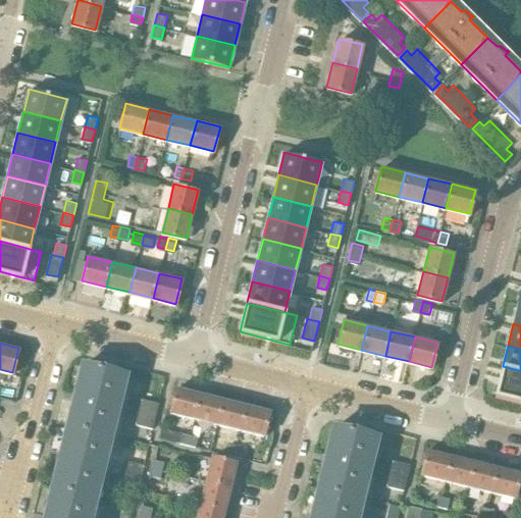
[(68,425),(109,435),(124,372),(84,362),(68,425)]
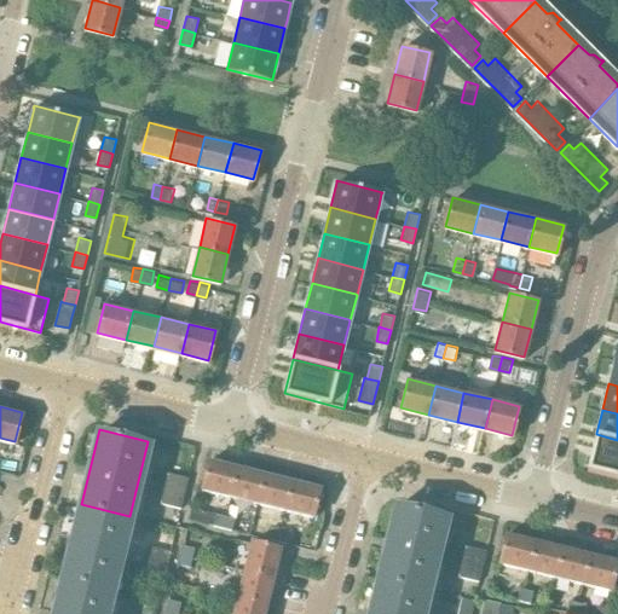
[(617,440),(596,434),(588,469),(617,476),(617,440)]
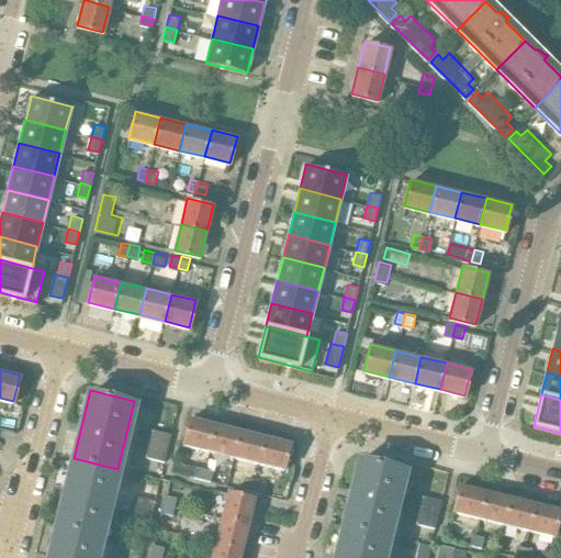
[(209,449),(215,423),(190,416),(183,443),(209,449)]
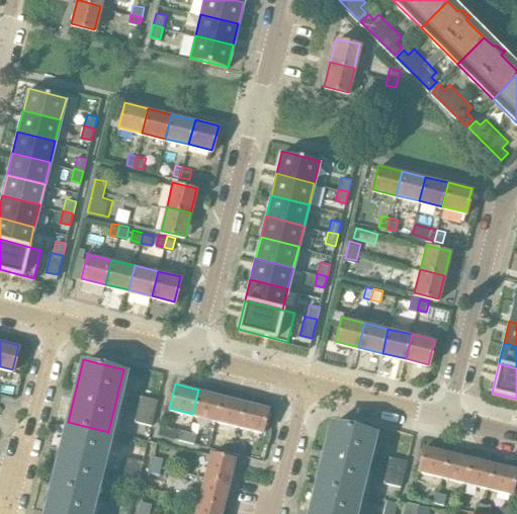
[(192,414),(216,419),(222,396),(198,390),(192,414)]
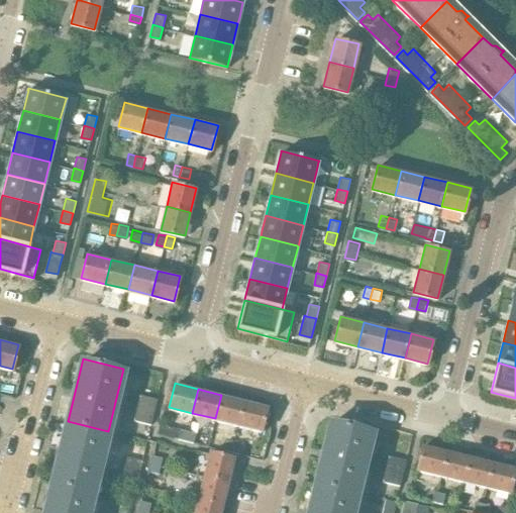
[(152,422),(159,397),(141,393),(135,418),(152,422)]
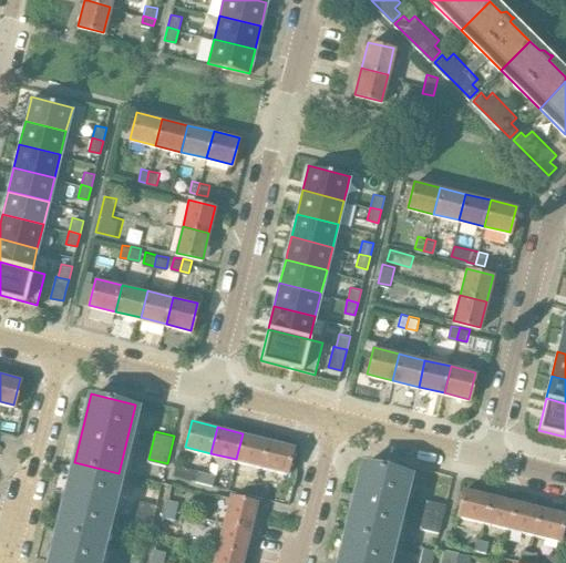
[(236,459),(261,466),(268,439),(243,433),(236,459)]
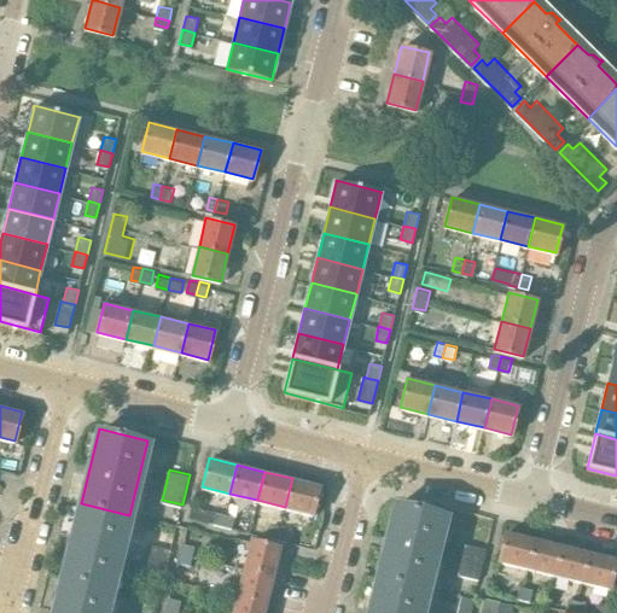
[(292,478),(285,507),(313,514),(320,485),(292,478)]
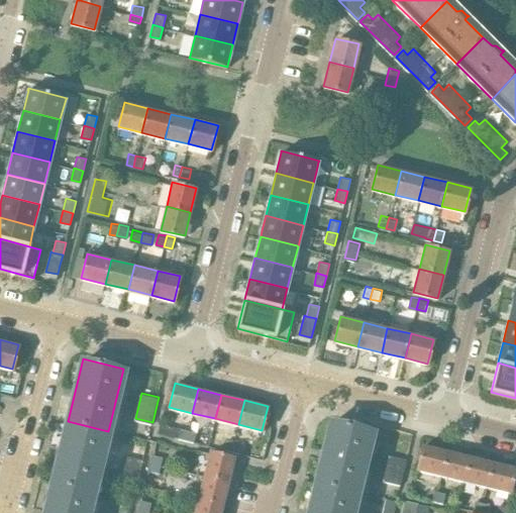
[(317,483),(356,493),(372,430),(332,420),(317,483)]
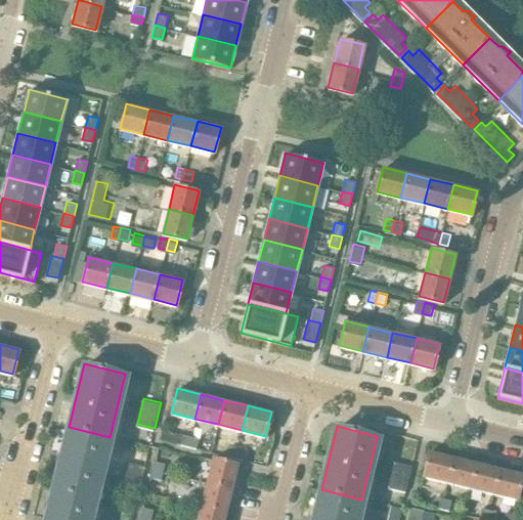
[(94,500),(110,437),(69,427),(53,489),(94,500)]
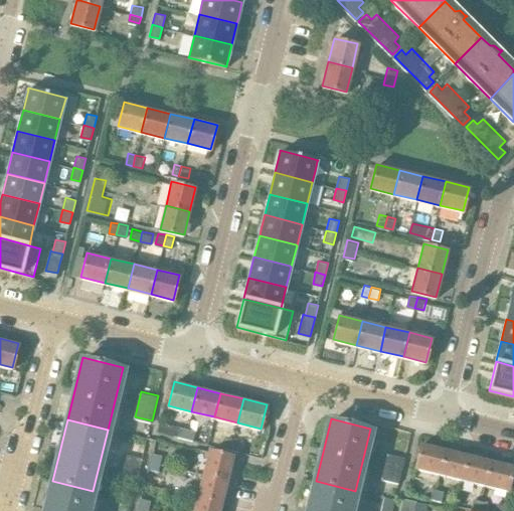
[(181,426),(178,436),(184,437),(187,427),(181,426)]
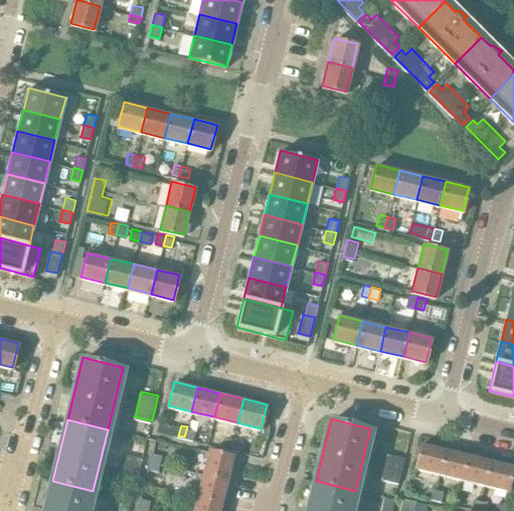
[(194,439),(196,429),(187,427),(184,437),(194,439)]
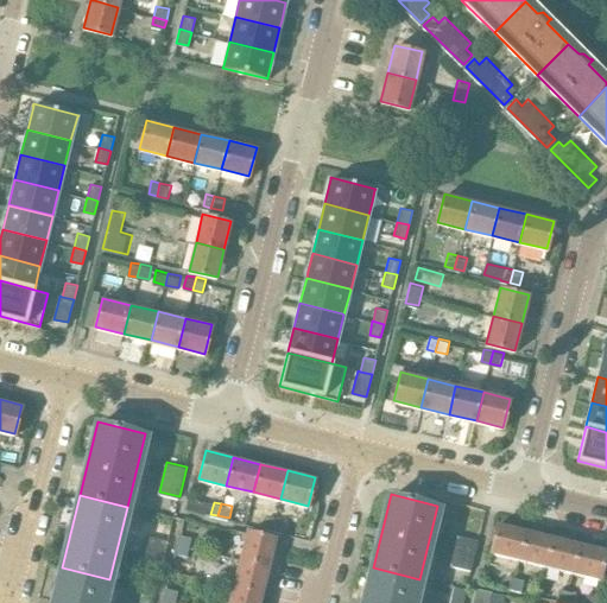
[(267,514),(265,527),(272,528),(276,516),(267,514)]
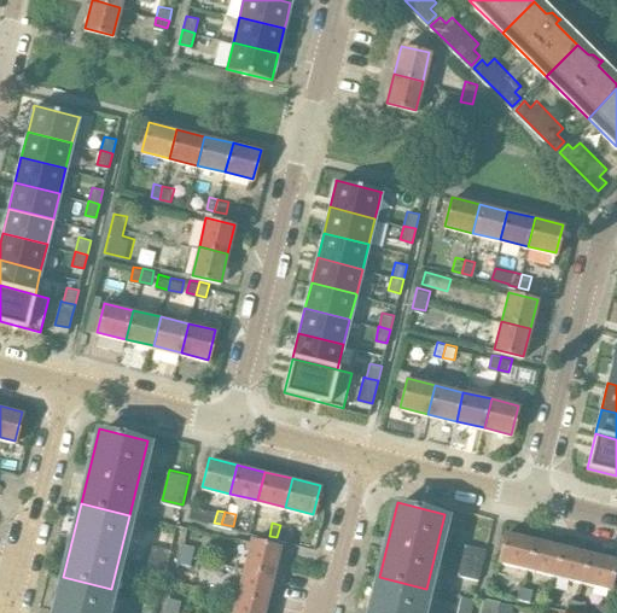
[(287,539),(290,527),(280,525),(277,537),(287,539)]
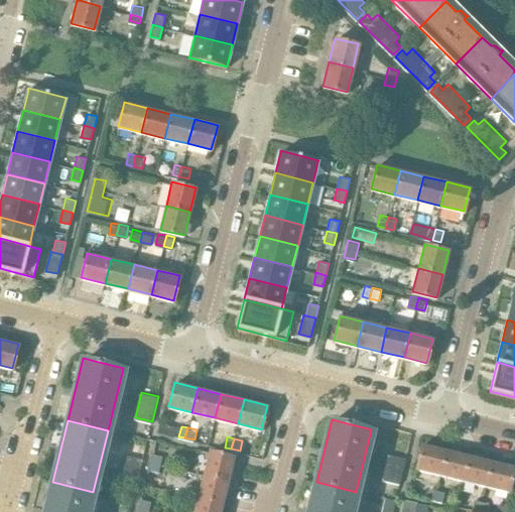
[(439,474),(446,450),(422,443),(417,468),(439,474)]
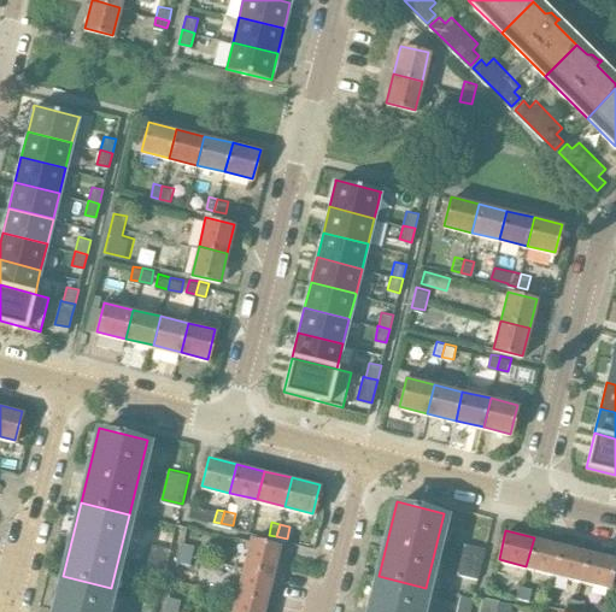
[(562,545),(534,537),(526,566),(555,574),(562,545)]
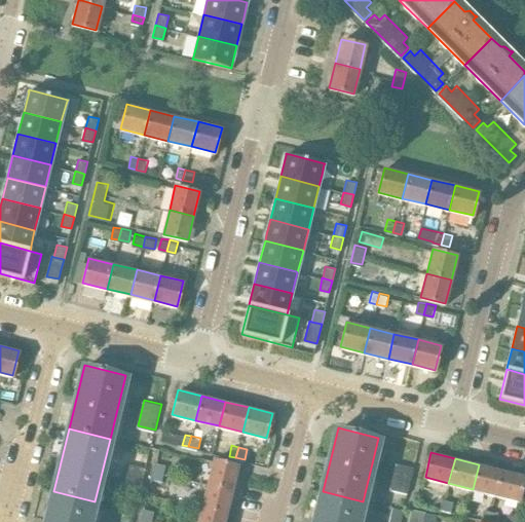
[(208,482),(232,488),(237,465),(213,459),(208,482)]
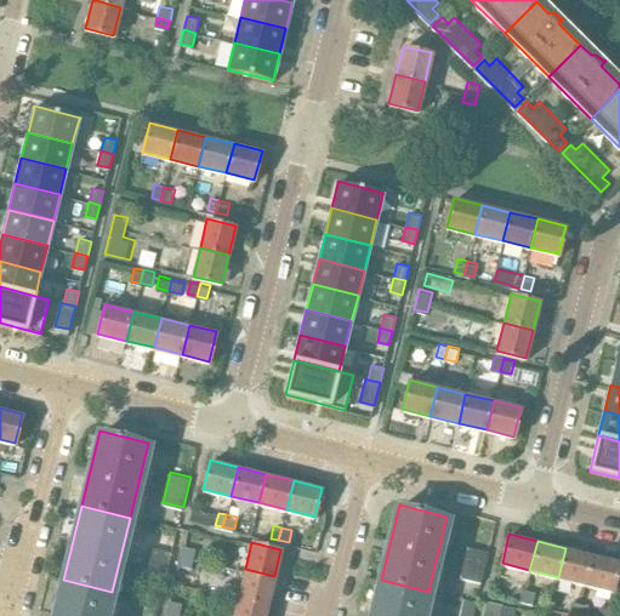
[(197,547),(185,543),(182,553),(195,555),(197,547)]
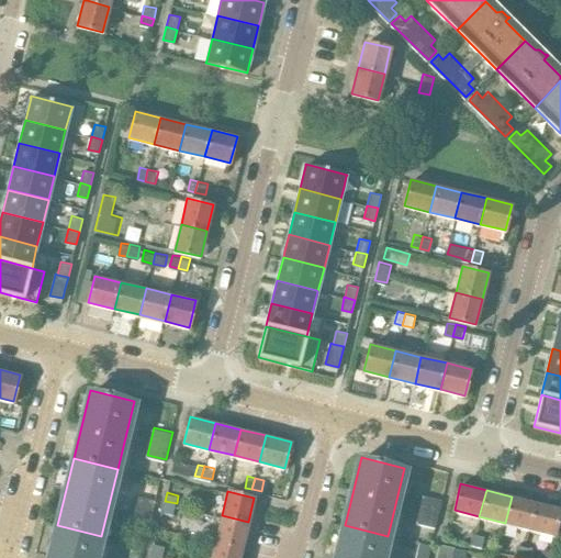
[(149,527),(157,499),(136,493),(130,523),(149,527)]
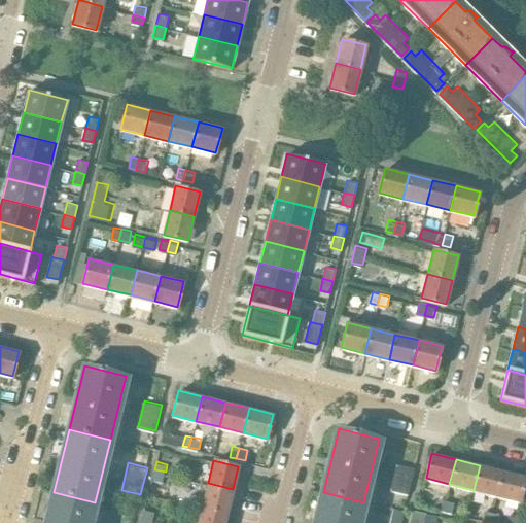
[(397,462),(391,489),(410,493),(415,466),(397,462)]
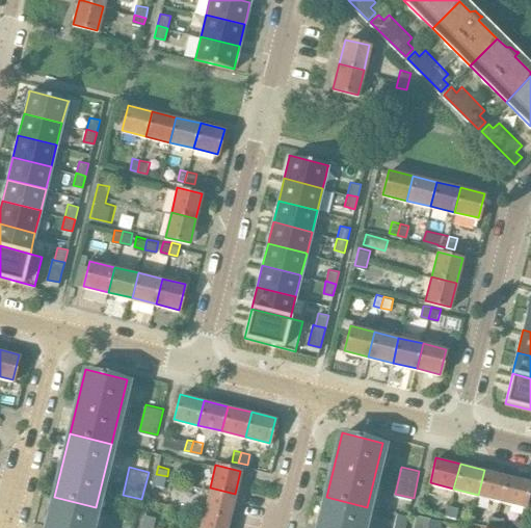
[(507,475),(484,470),(478,495),(501,500),(507,475)]
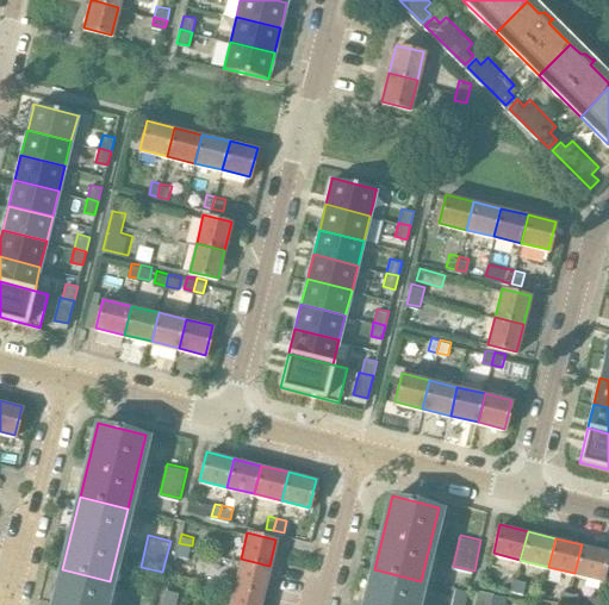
[(176,553),(190,556),(192,546),(179,543),(176,553)]
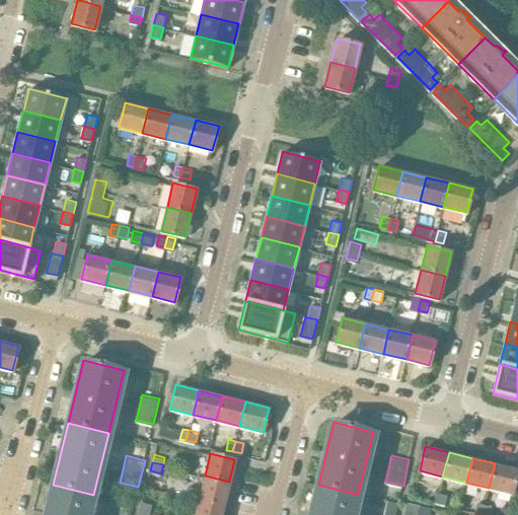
[(495,463),(489,488),(512,494),(517,473),(517,469),(495,463)]
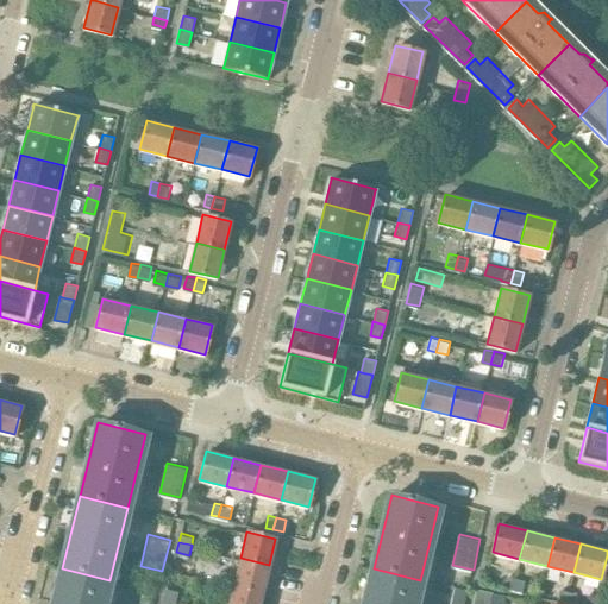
[(240,558),(233,584),(262,591),(269,565),(240,558)]
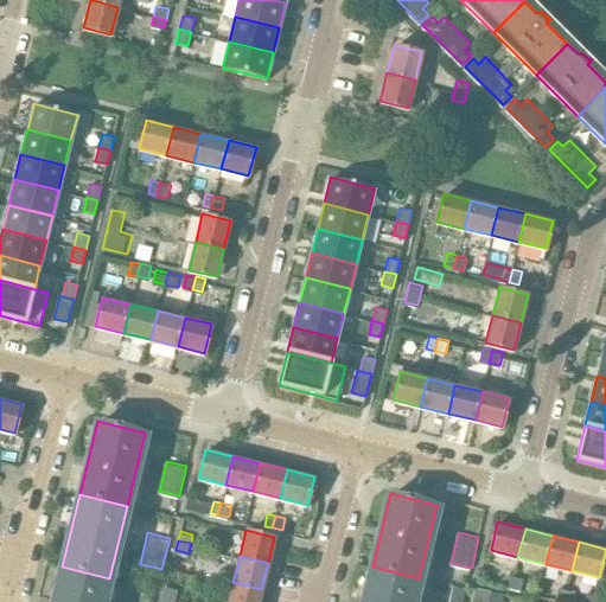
[(103,601),(109,578),(62,567),(52,601),(103,601)]
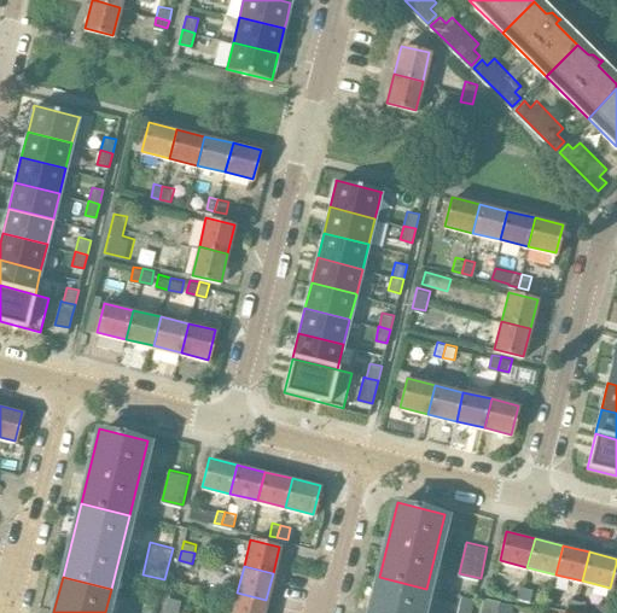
[(420,612),(426,589),(379,577),(370,612),(420,612)]
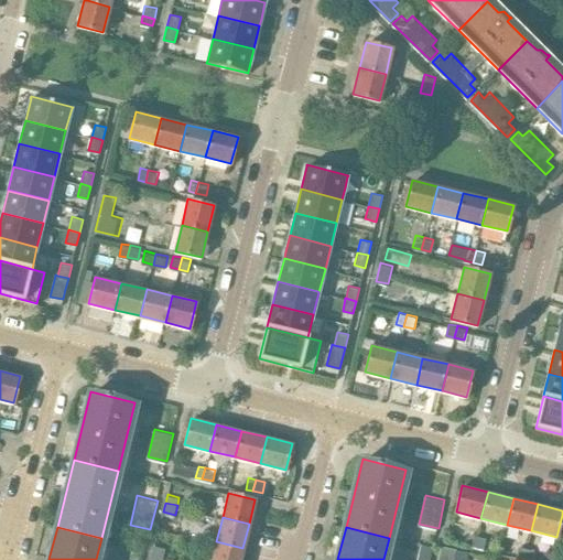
[(485,548),(487,537),(477,535),(474,546),(485,548)]
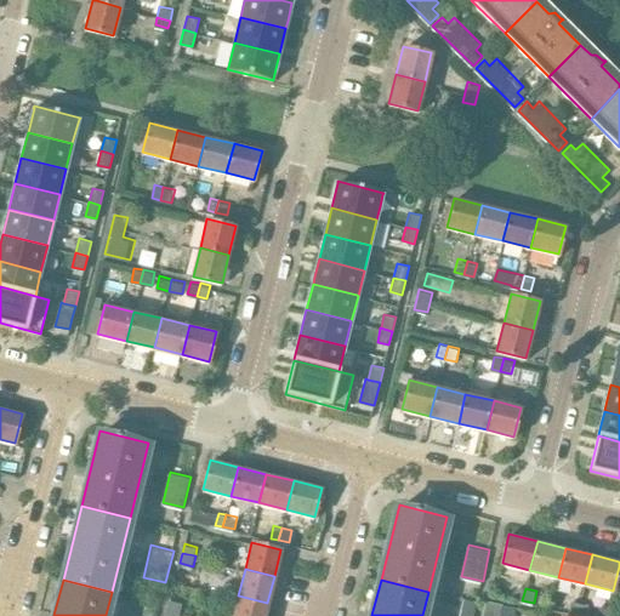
[(238,595),(233,615),(263,615),(267,603),(238,595)]
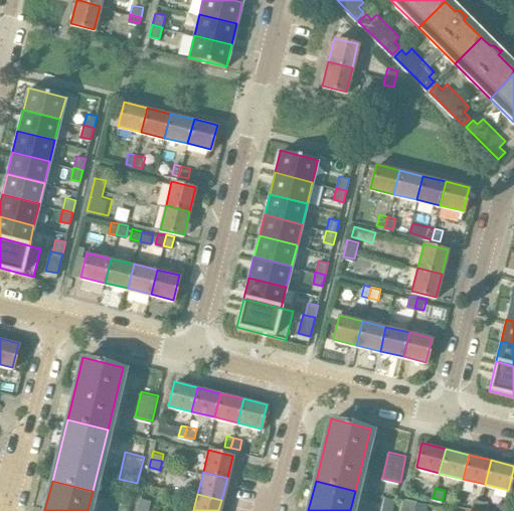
[(392,510),(396,498),(386,495),(381,510),(392,510)]
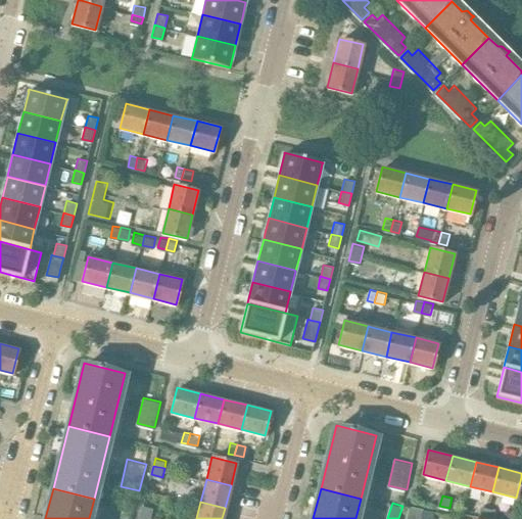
[(410,504),(406,518),(421,518),(424,507),(410,504)]
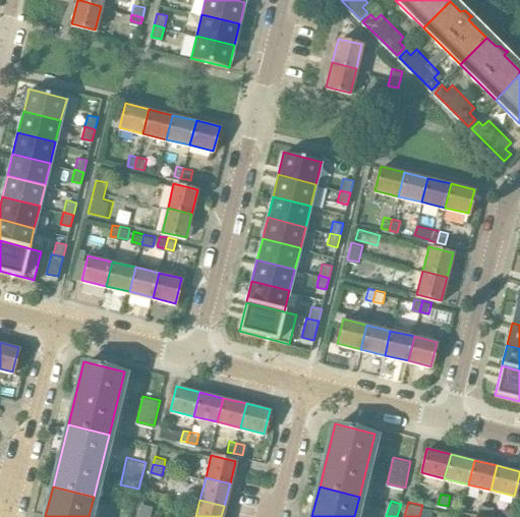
[(154,505),(142,503),(140,510),(152,513),(154,505)]
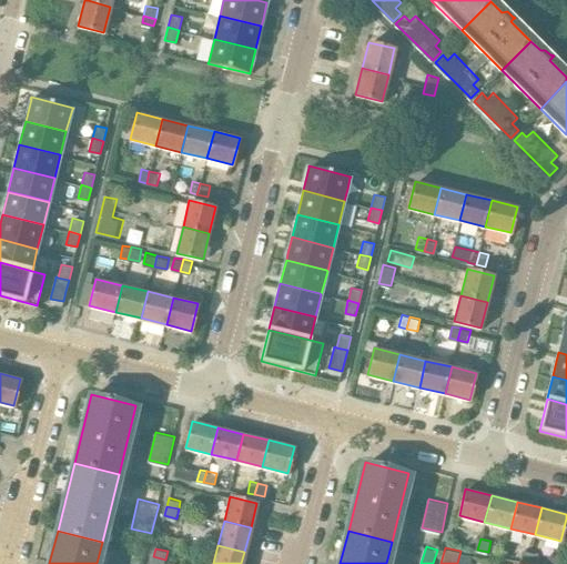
[(524,549),(520,561),(528,562),(532,551),(524,549)]
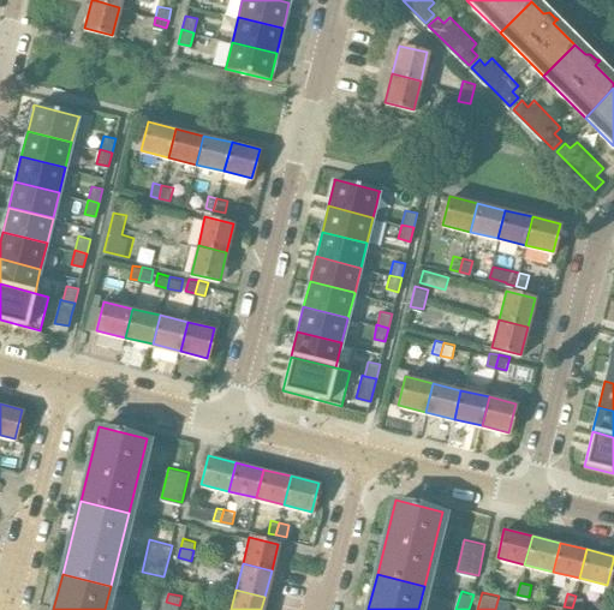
[(579,609),(582,609),(585,598),(576,596),(572,608),(579,609)]
